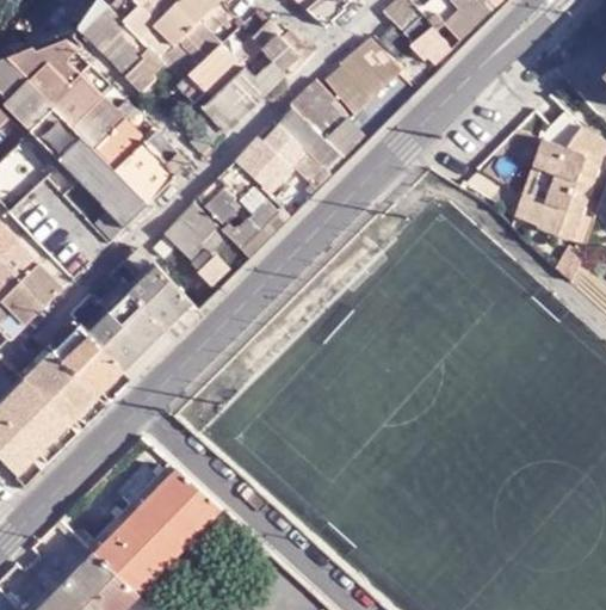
[(115,16),(100,0),(94,0),(76,28),(124,75),(143,57),(143,56),(141,54),(129,43),(136,36),(115,16)]
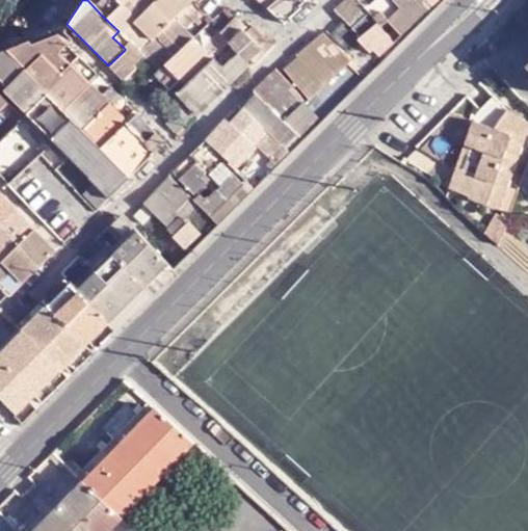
[(113,0),(100,14),(119,31),(128,42),(123,47),(125,49),(125,50),(108,65),(122,80),(135,68),(132,64),(141,54),(138,51),(150,40),(132,21),(153,0),(113,0)]
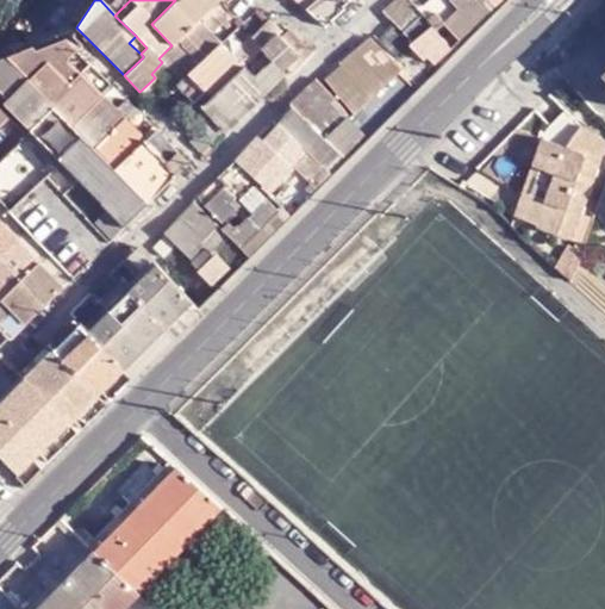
[(175,0),(151,24),(172,45),(197,20),(218,0),(175,0)]
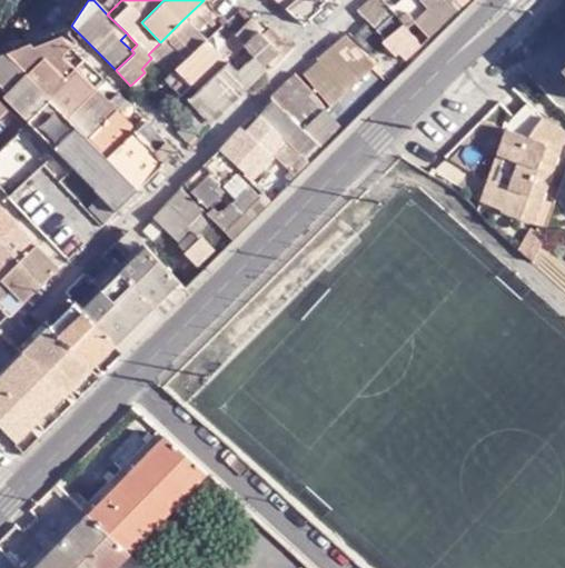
[(274,0),(284,9),(294,0),(274,0)]
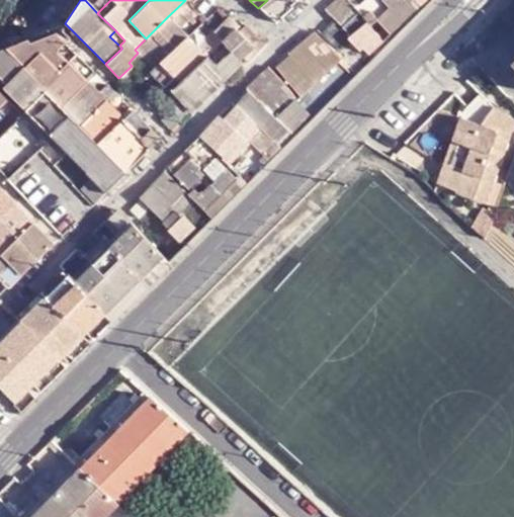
[(267,0),(258,8),(274,22),(290,7),(289,5),(294,0),(267,0)]
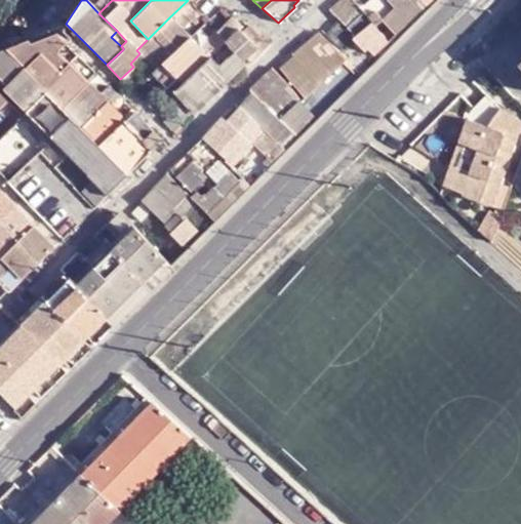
[(338,0),(327,9),(355,38),(353,40),(352,41),(362,52),(365,49),(372,55),(387,43),(375,29),(373,28),(374,27),(370,23),(371,22),(352,0),(338,0)]
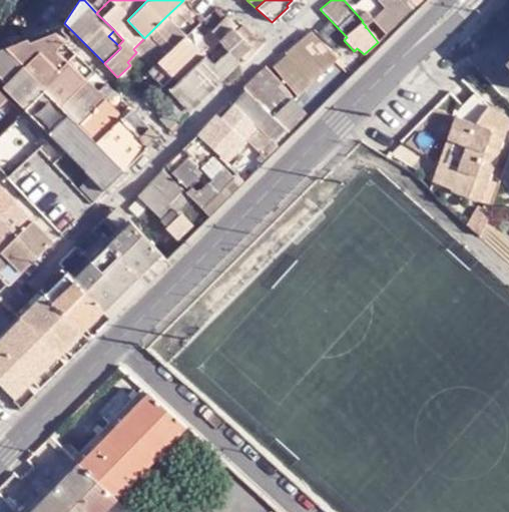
[(344,0),(363,21),(362,22),(366,26),(365,27),(367,28),(396,1),(395,0),(344,0)]
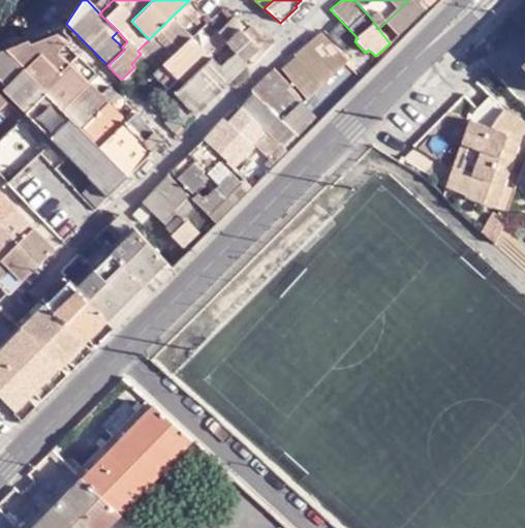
[(230,18),(216,32),(225,41),(239,28),(242,26),(232,17),(230,18)]
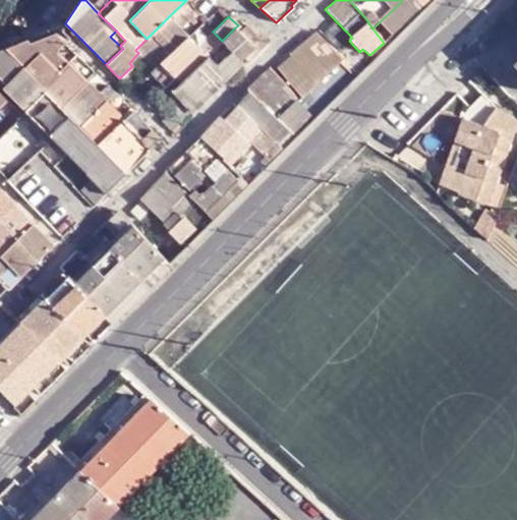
[(147,39),(135,50),(138,53),(153,68),(187,35),(168,17),(147,39)]
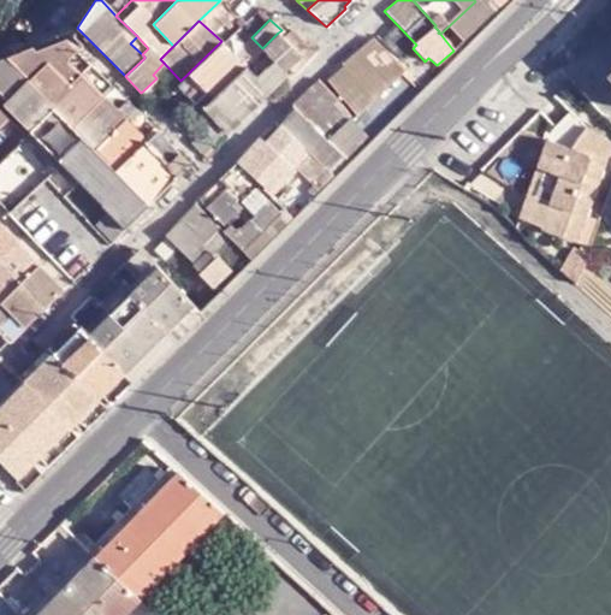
[(244,66),(200,110),(224,131),(279,74),(286,67),(292,74),(316,51),(309,43),(307,46),(290,29),(280,37),(278,33),(262,48),(272,60),(254,76),(244,66)]
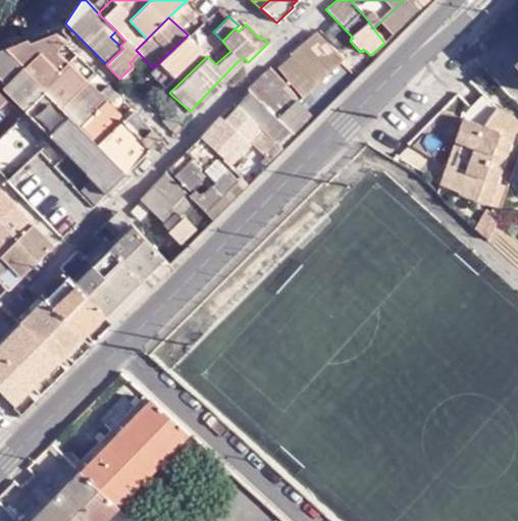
[(338,24),(324,37),(338,52),(350,41),(351,40),(338,24)]
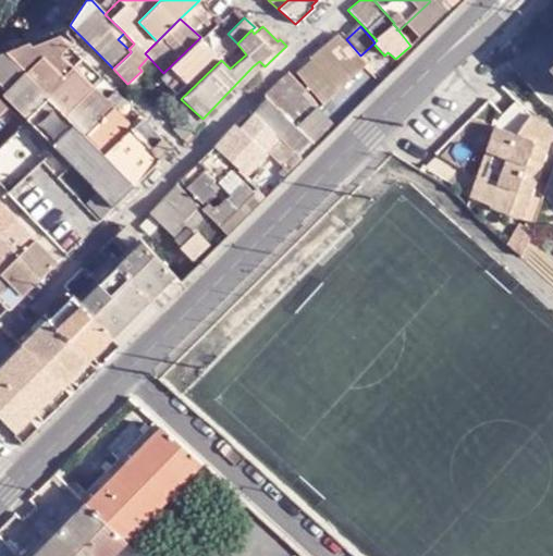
[(163,73),(159,77),(181,99),(221,60),(237,44),(228,34),(211,50),(200,37),(163,73)]
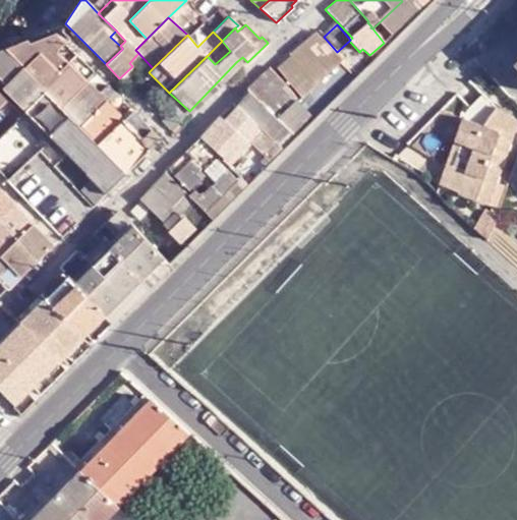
[(55,34),(44,39),(51,46),(60,39),(55,34)]
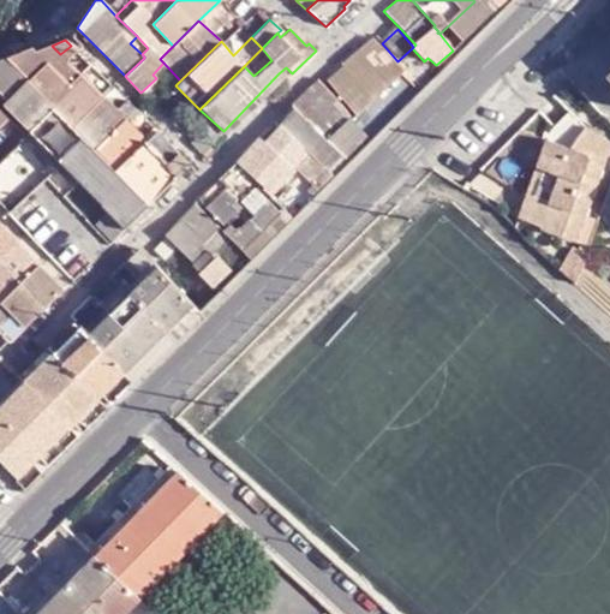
[(344,65),(326,81),(354,115),(404,69),(392,55),(375,72),(369,65),(376,58),(365,43),(342,63),(344,65)]
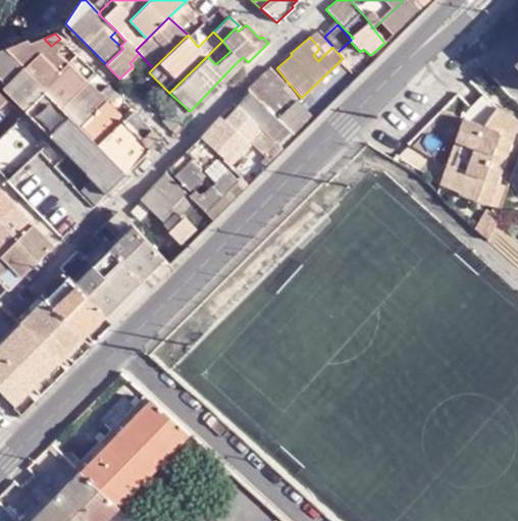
[(26,39),(7,47),(26,68),(47,89),(61,104),(87,83),(51,46),(44,39),(31,44),(26,39)]
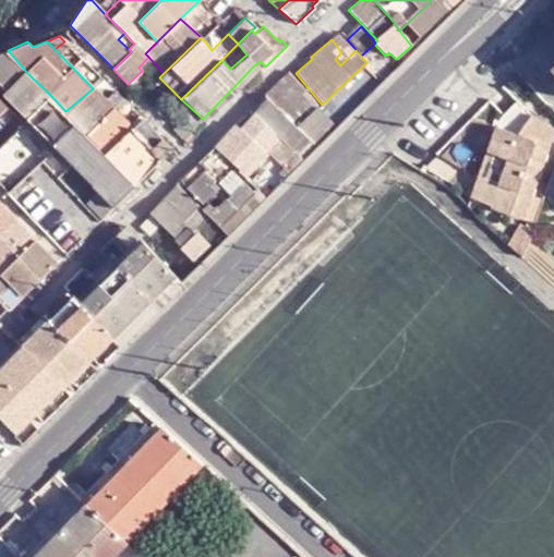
[(8,50),(0,53),(0,83),(8,92),(27,73),(8,50)]
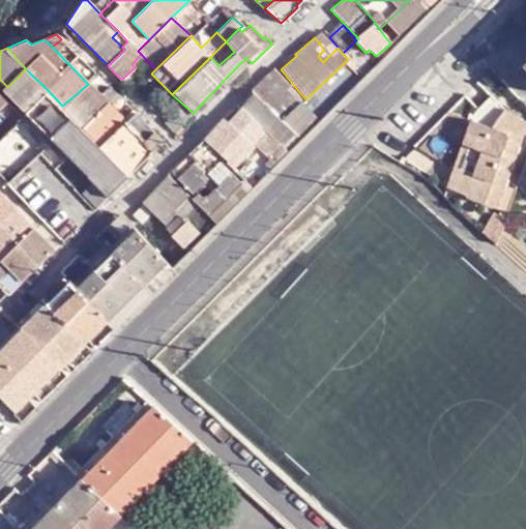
[(272,67),(250,89),(255,94),(280,120),(299,101),(300,100),(272,67)]
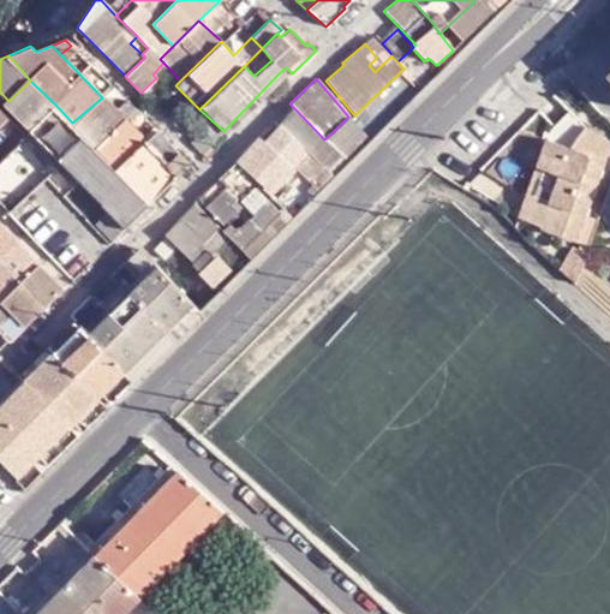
[(30,81),(9,101),(4,106),(30,131),(55,105),(30,81)]
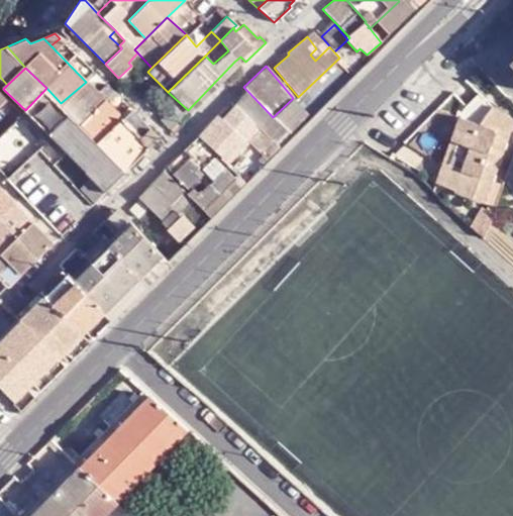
[(103,101),(86,82),(61,103),(81,124),(103,101)]
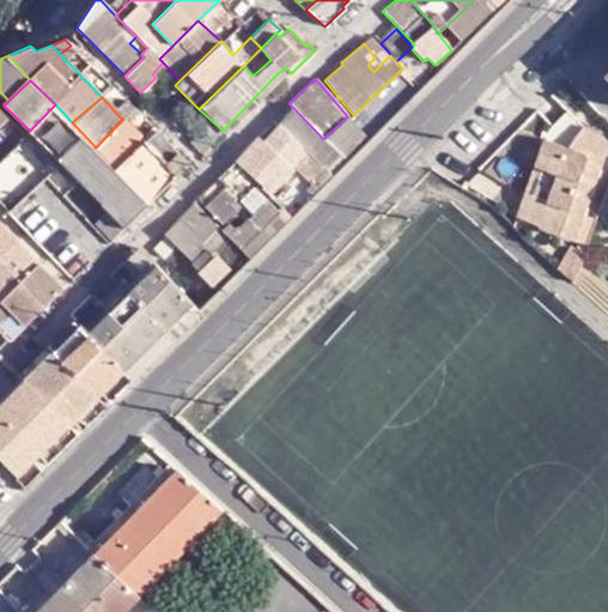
[(55,104),(30,131),(40,140),(58,159),(67,150),(133,220),(150,204),(116,169),(96,147),(72,122),(55,104)]
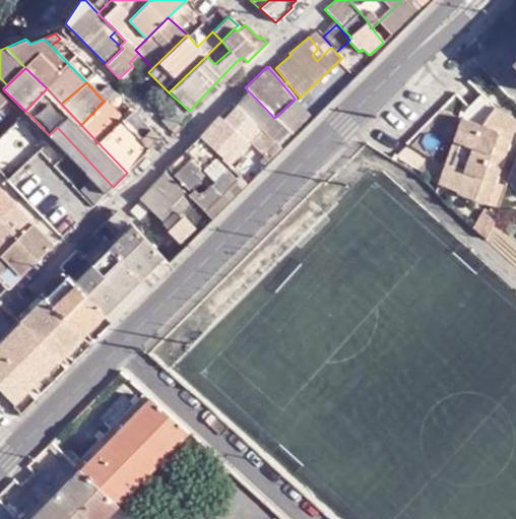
[(169,92),(167,94),(168,95),(166,98),(174,106),(171,109),(181,120),(189,111),(169,92)]
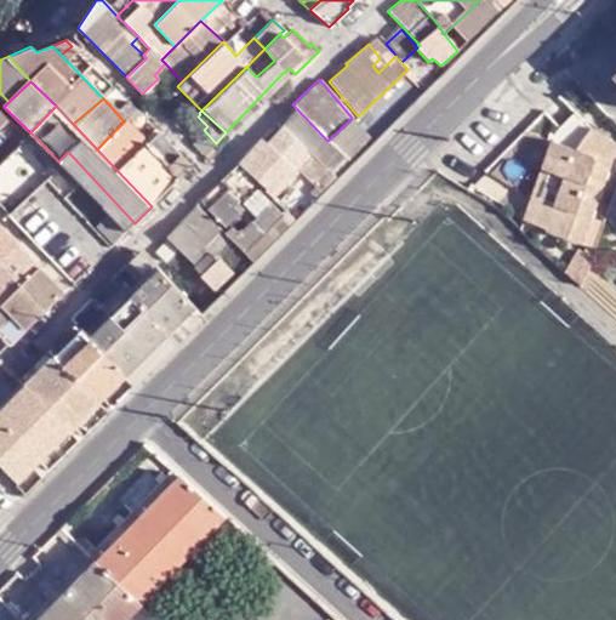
[(261,138),(238,163),(257,181),(264,188),(278,176),(284,182),(312,157),(328,172),(368,137),(351,119),(328,141),(298,111),(266,142),(261,138)]
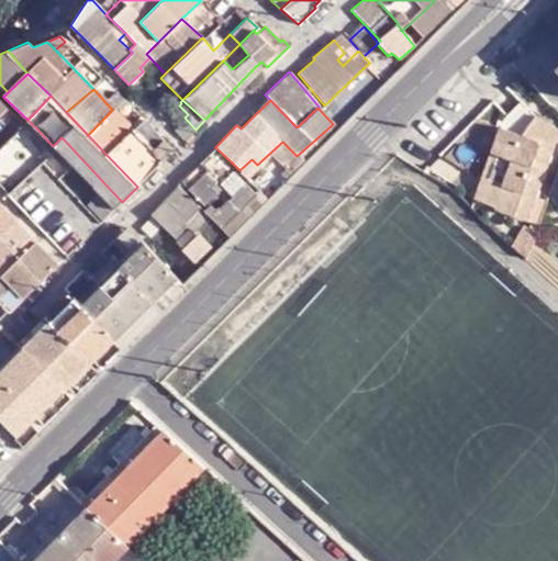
[(112,110),(88,135),(107,155),(133,131),(112,110)]
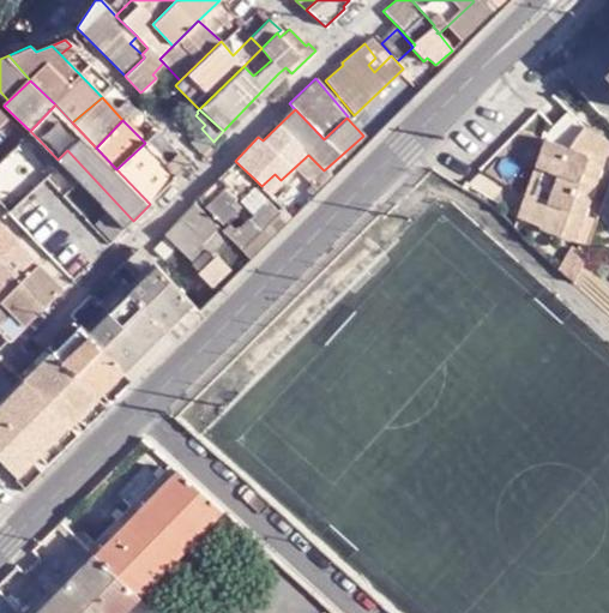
[(202,128),(188,142),(200,155),(213,142),(202,128)]
